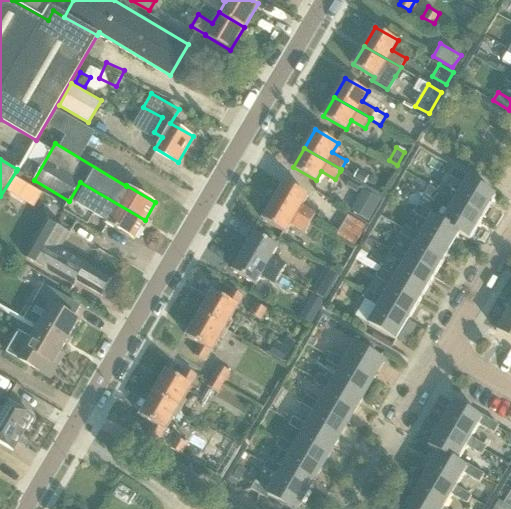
[(456,197),(484,213),(496,194),(469,178),(470,176),(454,166),(449,174),(465,183),(456,197)]
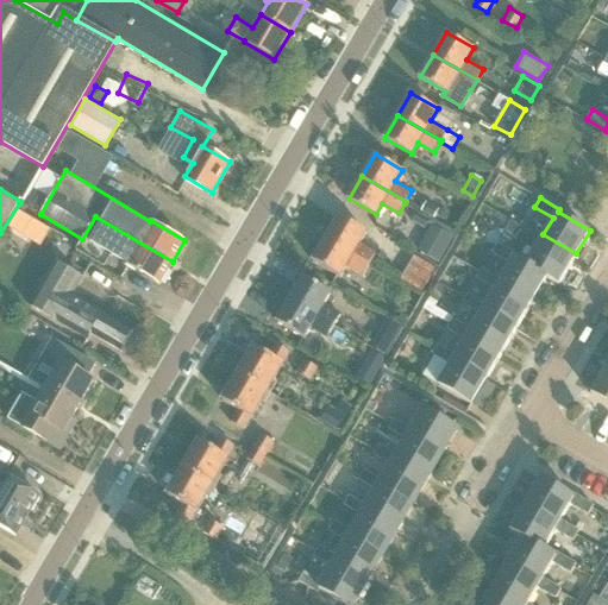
[(422,208),(434,215),(439,207),(427,200),(422,208)]
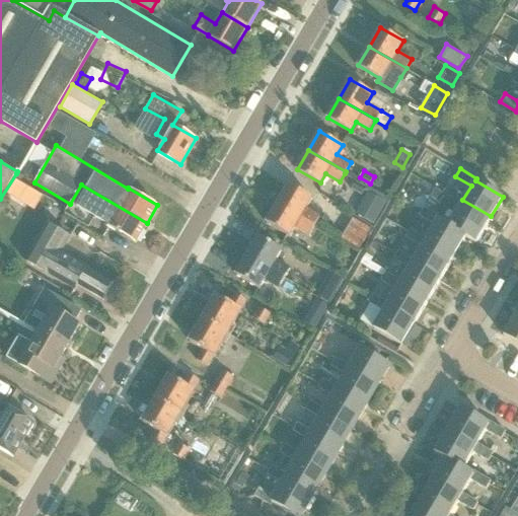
[(353,182),(351,187),(361,194),(364,189),(353,182)]
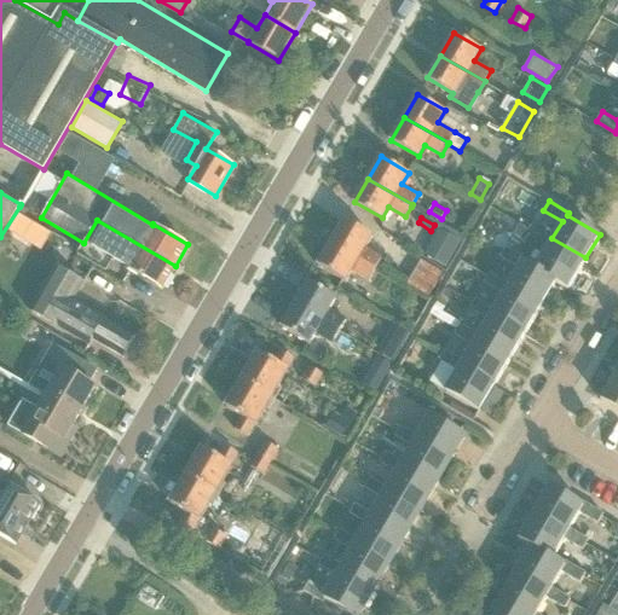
[(331,241),(376,267),(382,255),(365,245),(373,235),(345,219),(331,241)]
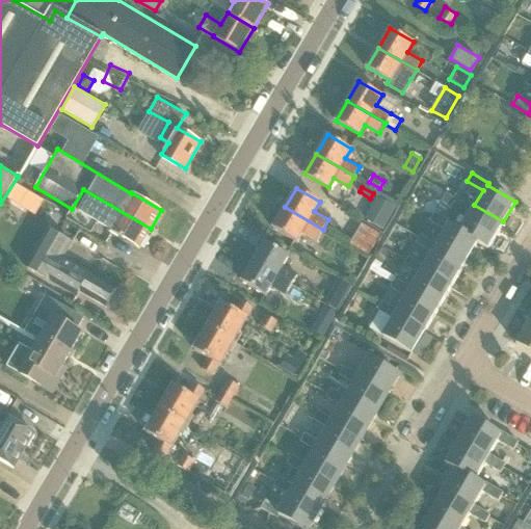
[(26,210),(34,197),(22,189),(15,202),(26,210)]
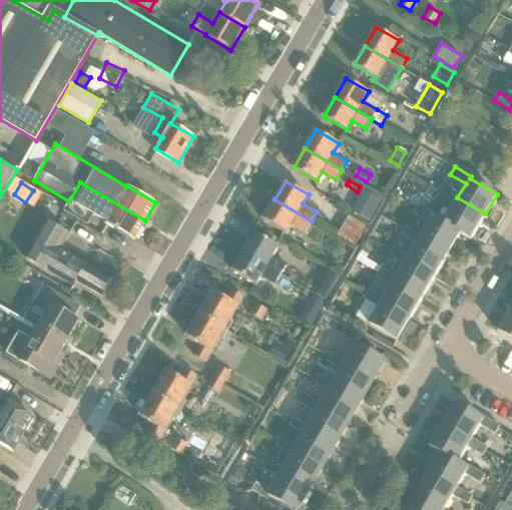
[(134,237),(145,220),(80,182),(69,201),(64,209),(88,222),(93,213),(105,220),(134,237)]
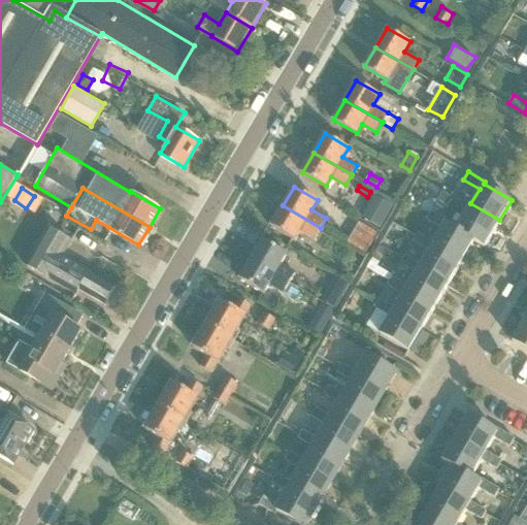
[(499,220),(470,203),(455,194),(454,196),(442,190),(437,199),(449,205),(442,216),(449,220),(447,222),(456,228),(474,238),(473,239),(485,245),(499,220)]
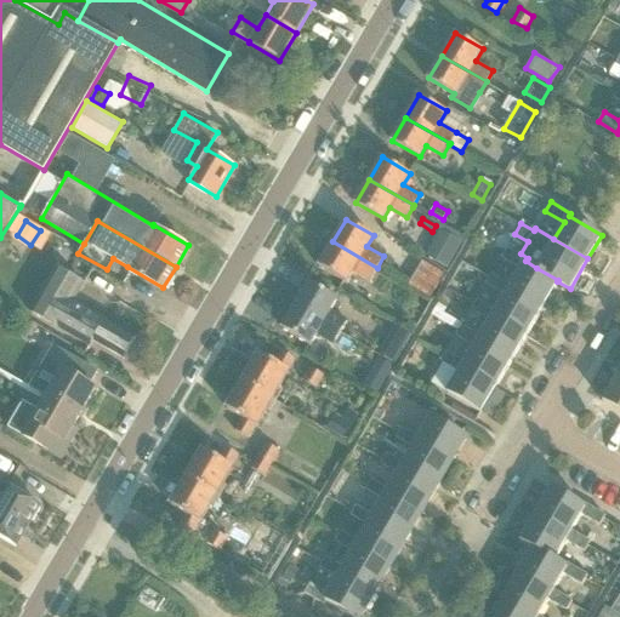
[(447,267),(461,241),(439,229),(425,255),(447,267)]
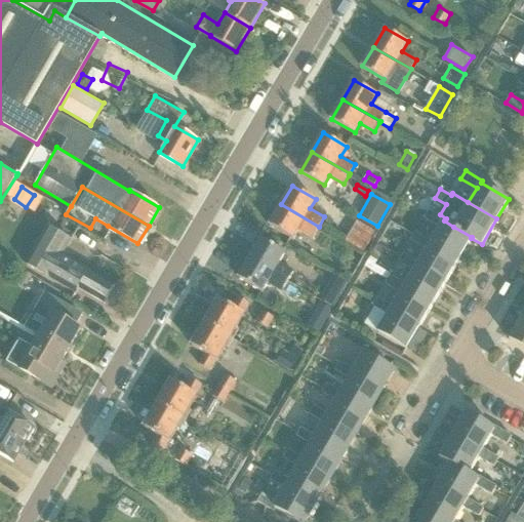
[(313,236),(319,227),(281,204),(270,224),(293,238),(298,228),(313,236)]
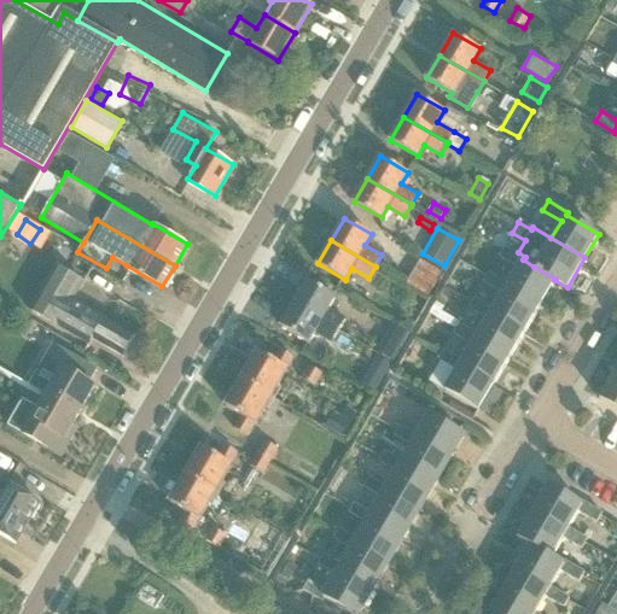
[(556,279),(534,267),(523,259),(525,257),(518,252),(505,245),(500,255),(518,265),(508,281),(542,302),(554,280),(556,279)]
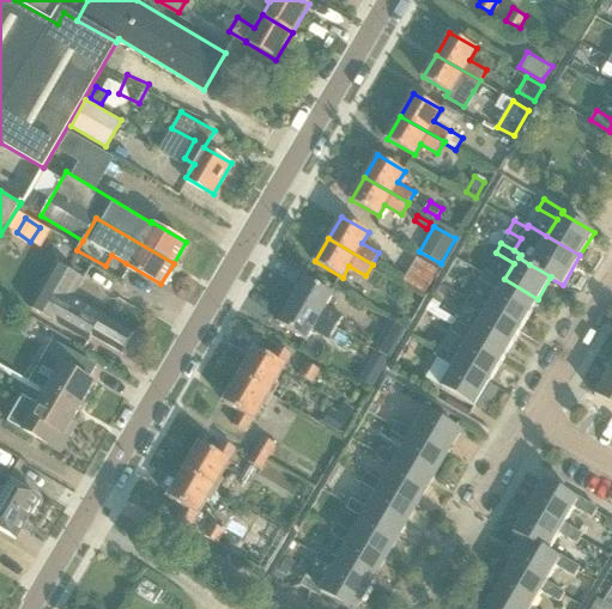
[(473,287),(488,259),(472,250),(458,279),(473,287)]
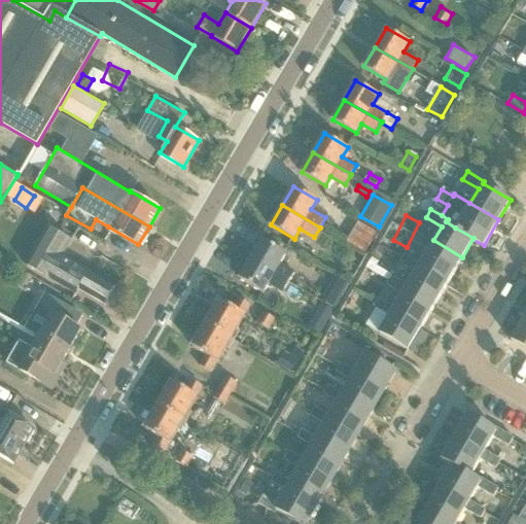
[(378,230),(358,219),(347,240),(365,251),(378,230)]
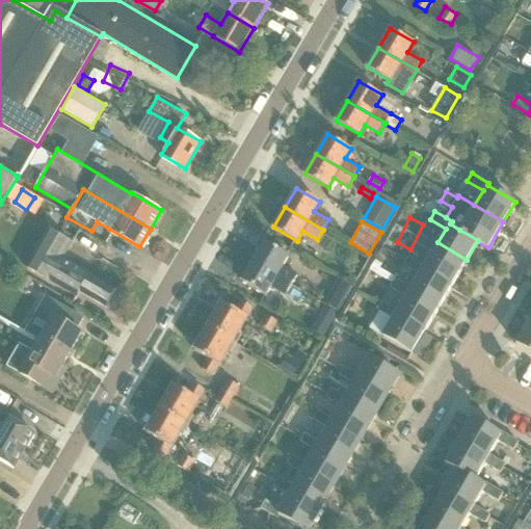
[(76,295),(79,289),(106,305),(115,286),(63,257),(72,242),(49,230),(27,266),(51,280),(50,281),(76,295)]
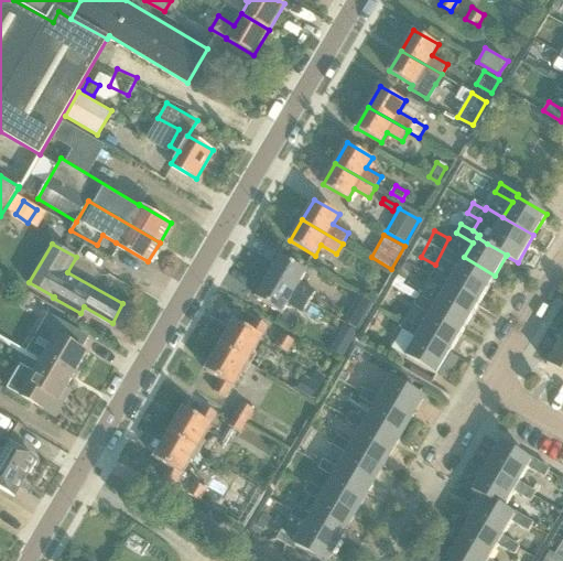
[(495,276),(464,257),(447,247),(442,256),(458,266),(451,281),(480,299),(495,276)]
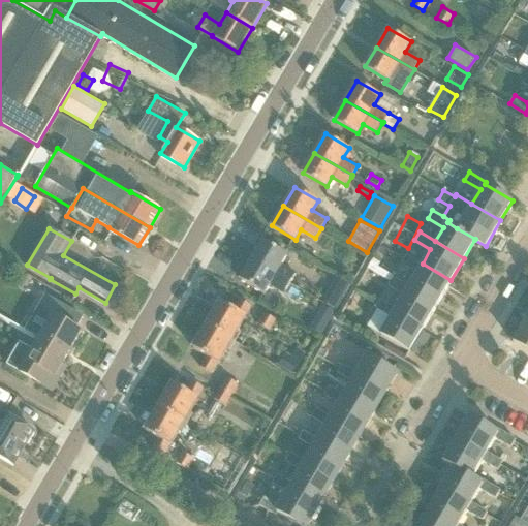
[(252,259),(290,281),(296,272),(281,264),(287,253),(264,240),(252,259)]
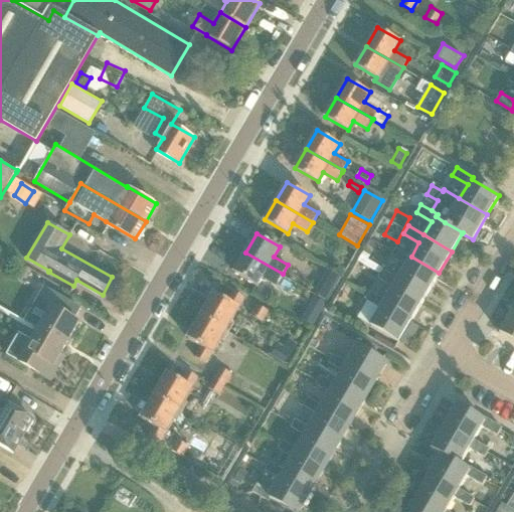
[(391,256),(383,269),(398,278),(426,295),(439,273),(411,257),(395,247),(391,256)]
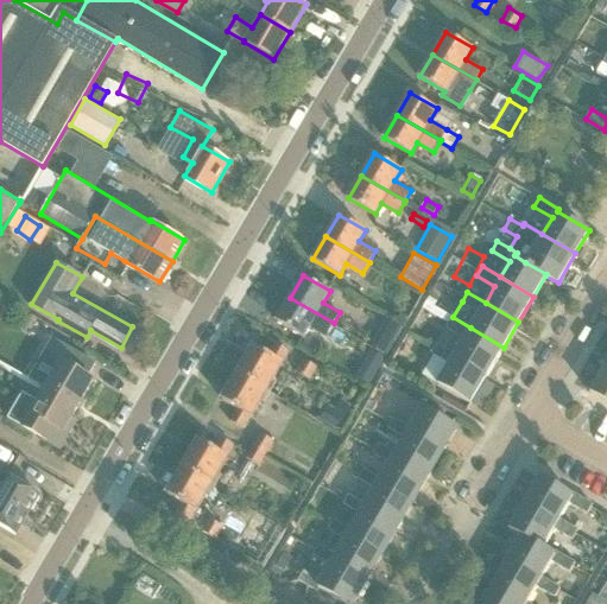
[(327,335),(334,323),(290,298),(277,320),(304,336),(310,325),(327,335)]
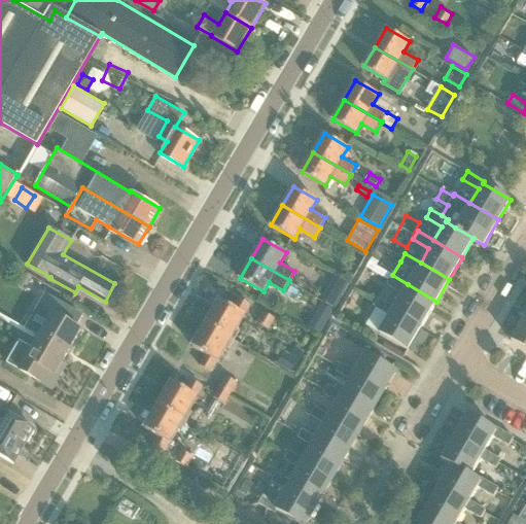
[(331,305),(345,282),(330,274),(317,297),(331,305)]
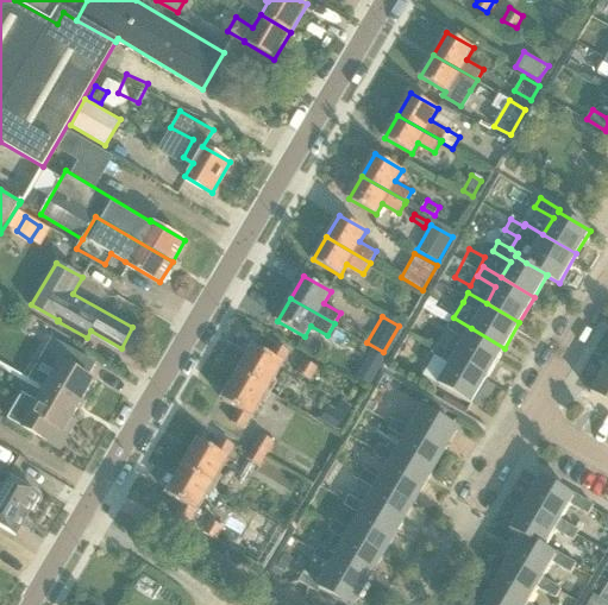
[(505,348),(471,328),(453,317),(447,327),(465,338),(456,354),(489,373),(505,348)]
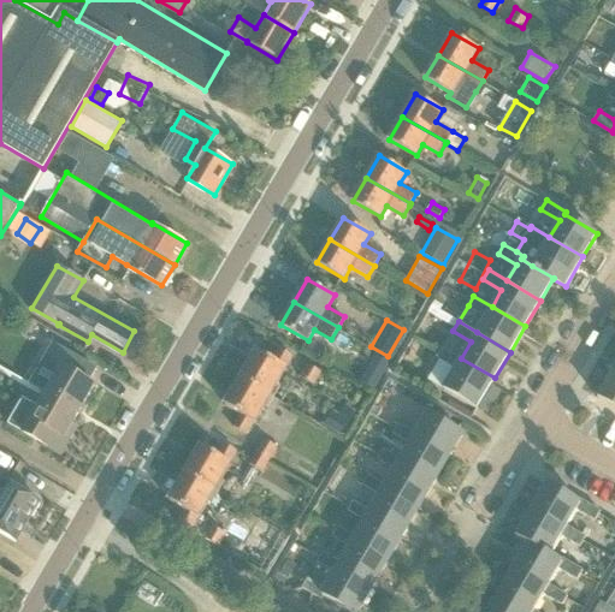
[(46,358),(31,382),(46,391),(80,410),(95,384),(80,375),(81,374),(88,361),(55,343),(46,358)]
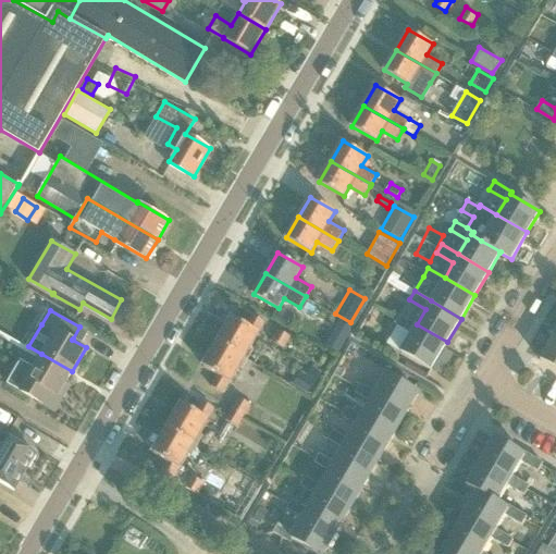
[(219,341),(245,356),(259,332),(258,331),(264,320),(254,314),(247,324),(233,317),(219,341)]
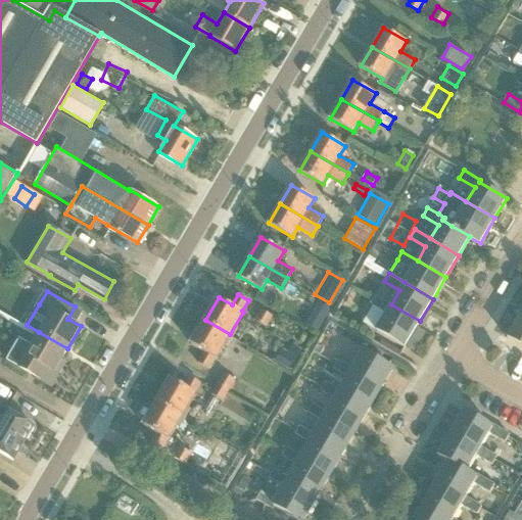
[(376,295),(371,303),(377,306),(387,313),(378,327),(377,330),(405,346),(420,321),(391,304),(376,295)]
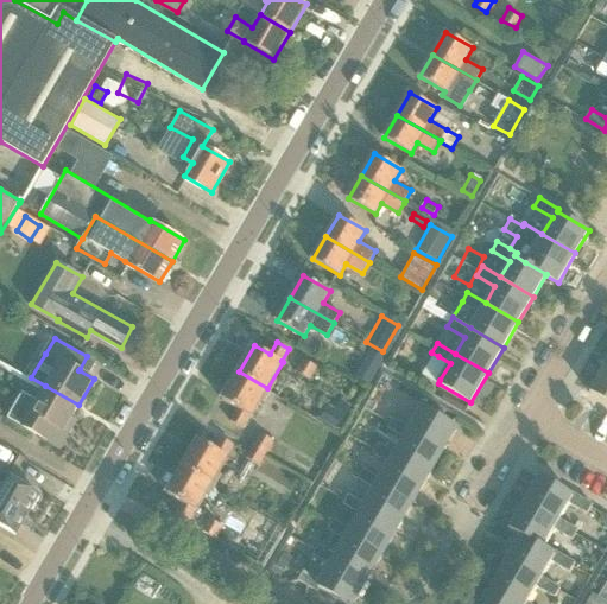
[(368,347),(359,363),(372,372),(383,354),(368,347)]
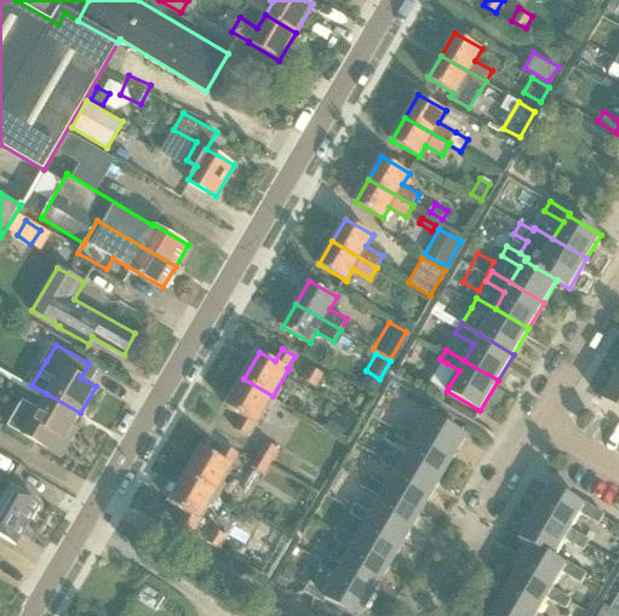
[(324,373),(310,364),(302,376),(316,385),(324,373)]
